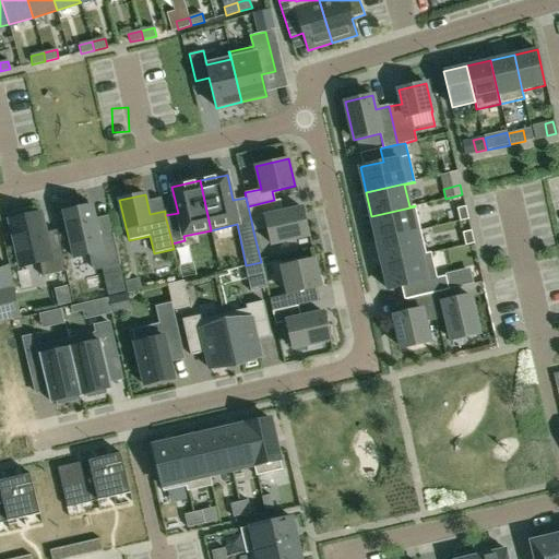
[(274,200),(248,206),(251,221),(265,217),(271,245),(309,236),(302,209),(283,213),(280,199),(274,200)]
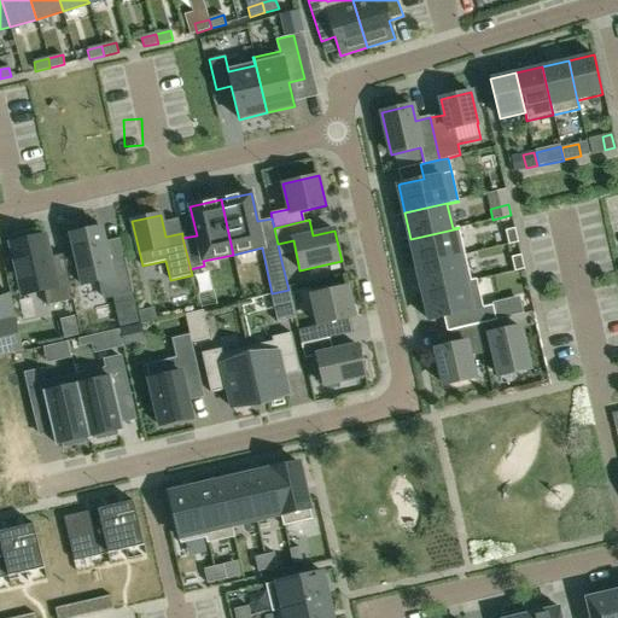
[(100,281),(104,298),(132,291),(132,293),(134,293),(126,258),(124,258),(124,260),(110,263),(101,228),(99,228),(98,223),(97,223),(97,225),(85,227),(86,232),(71,234),(82,285),(100,281)]
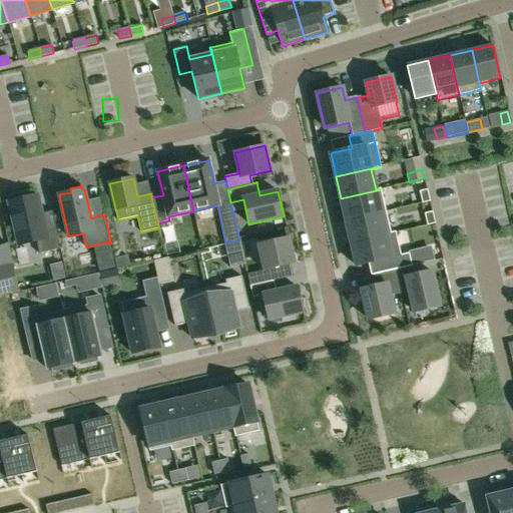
[(381,189),(341,198),(347,220),(386,211),(381,189)]
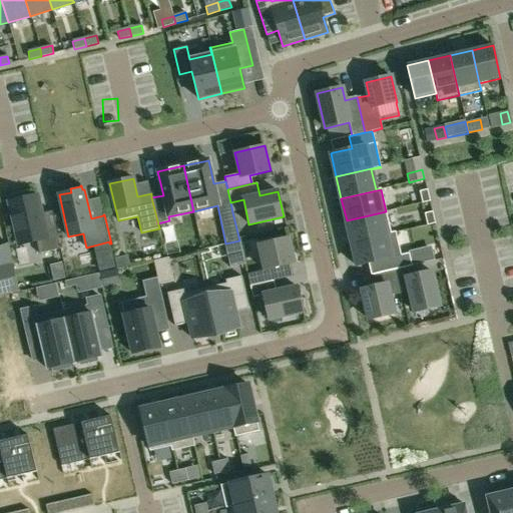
[(430,201),(427,189),(419,191),(422,203),(430,201)]
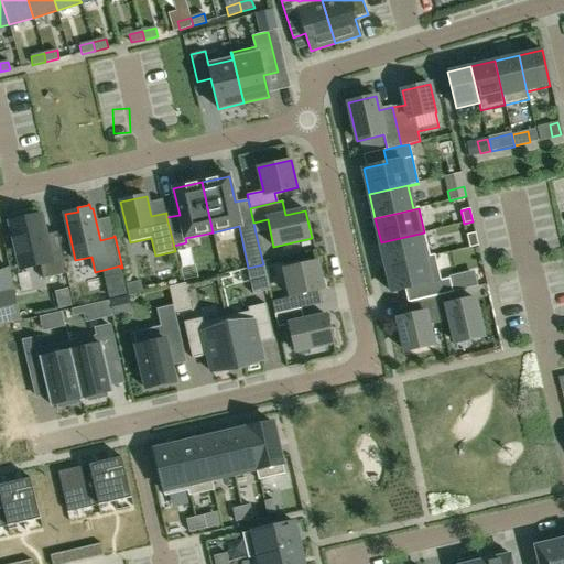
[(495,228),(508,227),(507,210),(494,210),(495,228)]
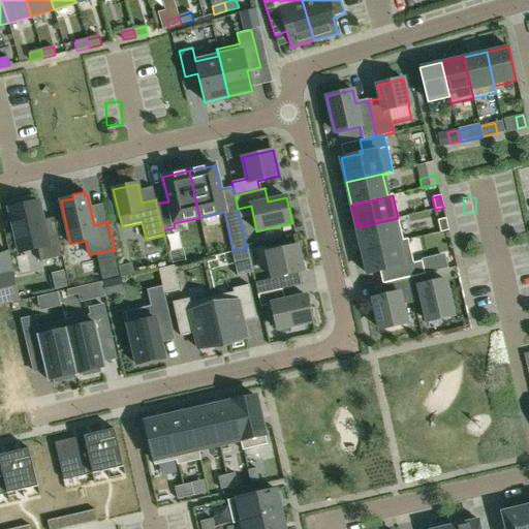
[(9,208),(20,253),(37,249),(40,261),(63,256),(58,237),(48,239),(38,201),(9,208)]
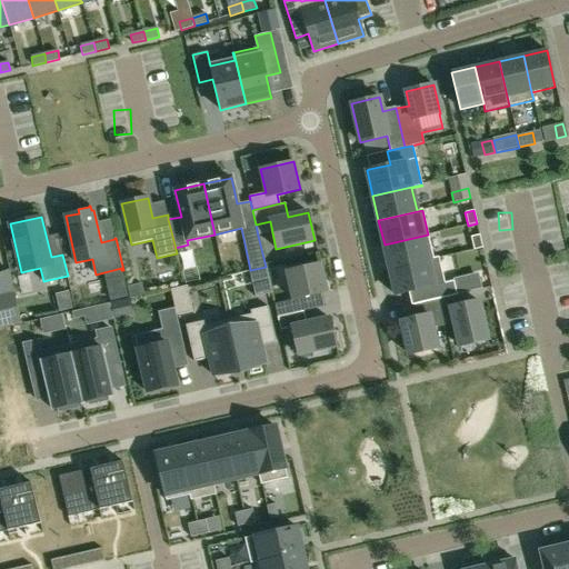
[(428,235),(385,245),(390,269),(439,258),(439,257),(433,259),(428,235)]
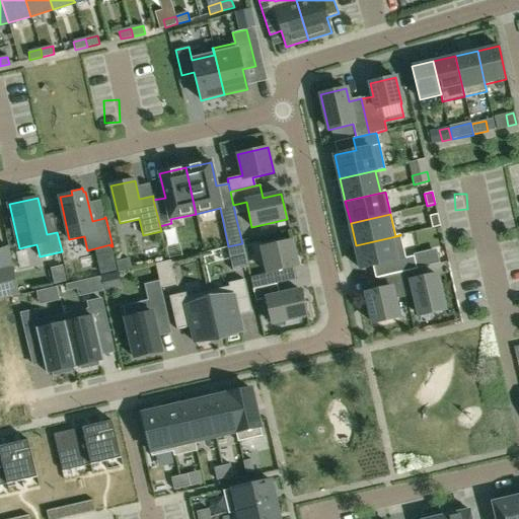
[(429,216),(432,228),(440,226),(437,214),(429,216)]
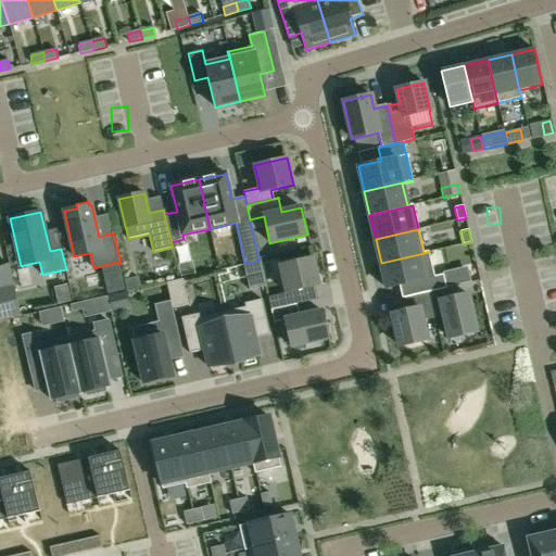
[(429,252),(381,263),(387,289),(400,286),(403,298),(429,292),(441,289),(446,288),(443,275),(434,276),(429,252)]
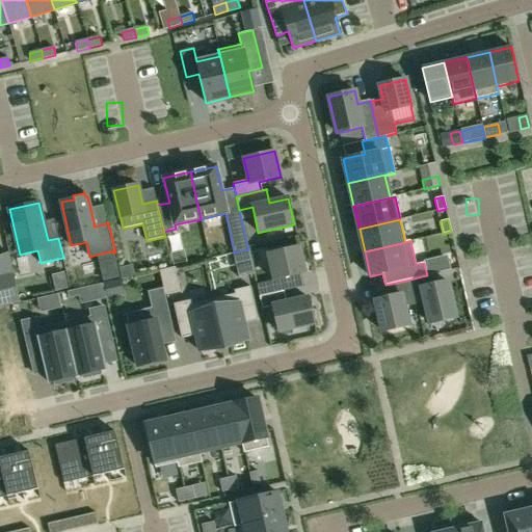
[(304,272),(299,247),(268,254),(274,280),(304,272)]
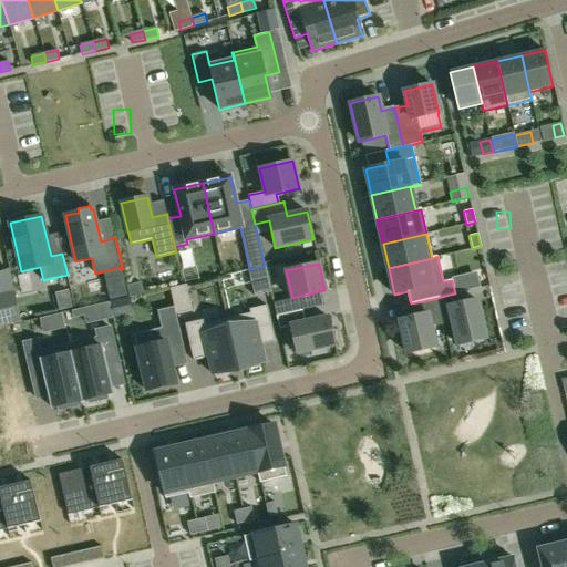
[(249,269),(248,270),(255,296),(270,292),(265,266),(249,269)]
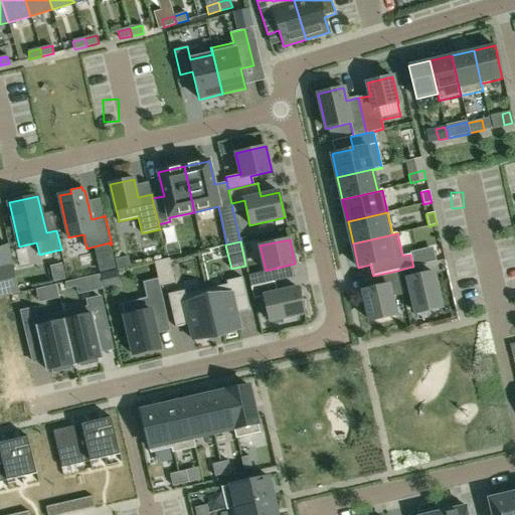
[(262,262),(256,241),(249,243),(254,264),(262,262)]
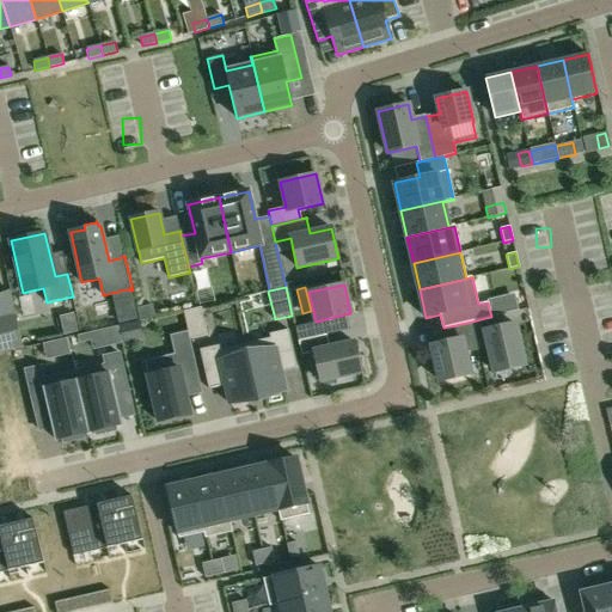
[(140,322),(154,318),(152,305),(138,308),(140,322)]
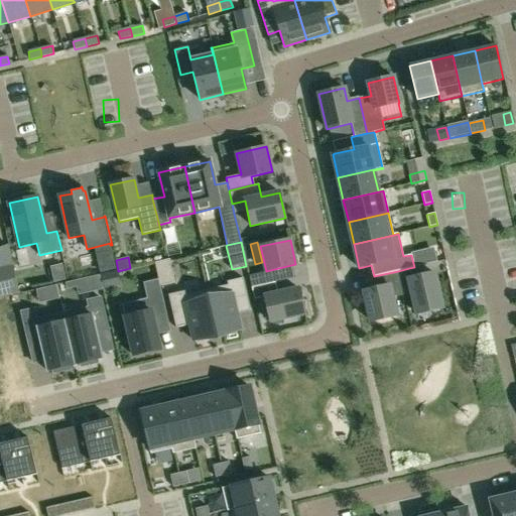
[(169,259),(154,263),(158,279),(160,286),(174,282),(169,259)]
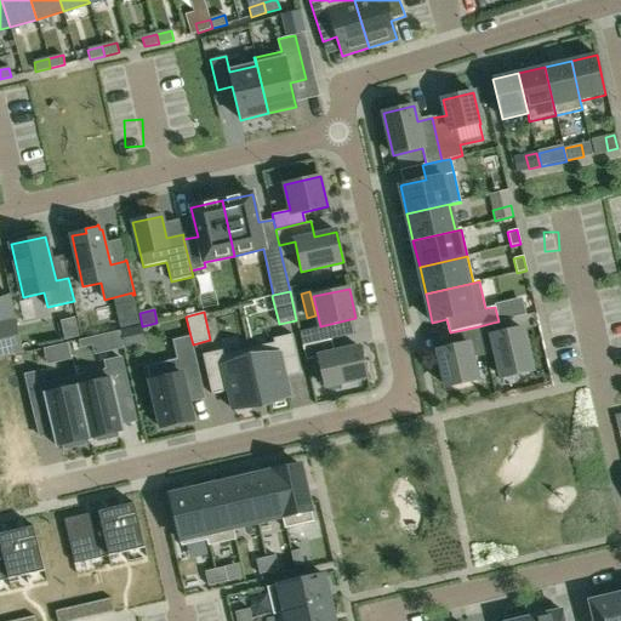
[(0,357),(21,352),(13,320),(0,323),(0,357)]
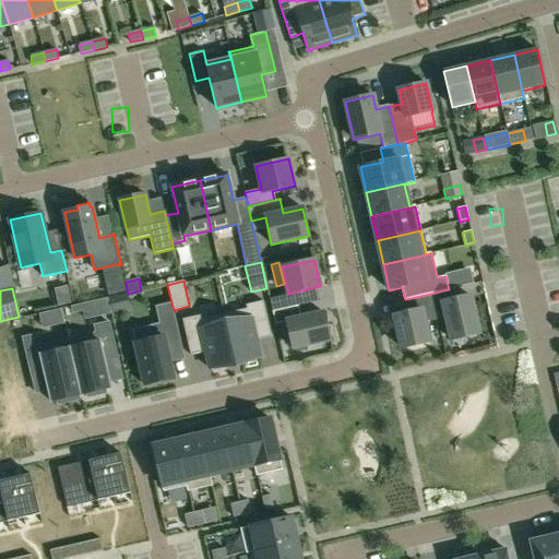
[(443,290),(431,294),(433,305),(435,305),(437,317),(445,316),(451,341),(479,334),(471,296),(460,299),(454,300),(447,302),(443,290)]
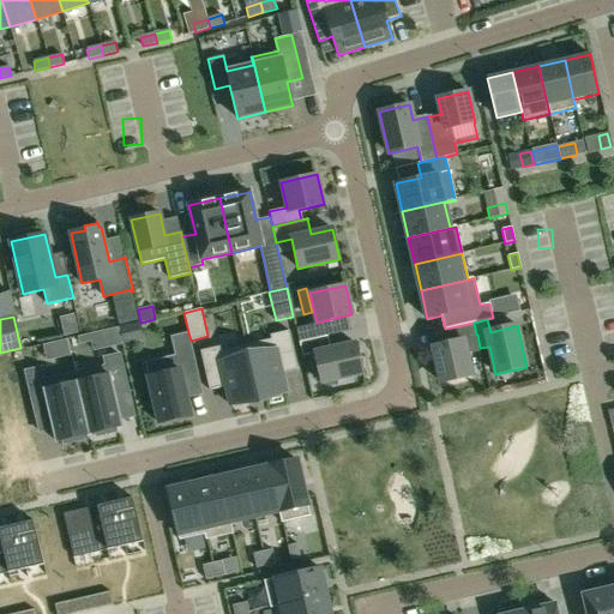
[(137,323),(119,327),(121,339),(139,335),(137,323)]
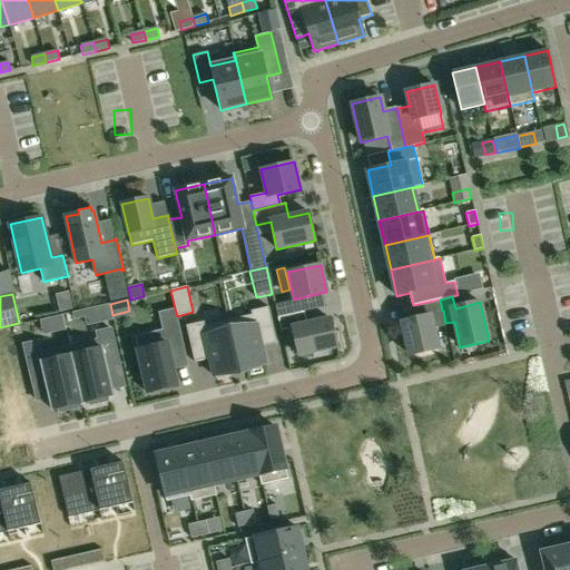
[(416,318),(402,322),(410,355),(438,349),(432,326),(445,323),(443,311),(442,311),(440,300),(413,305),(416,318)]
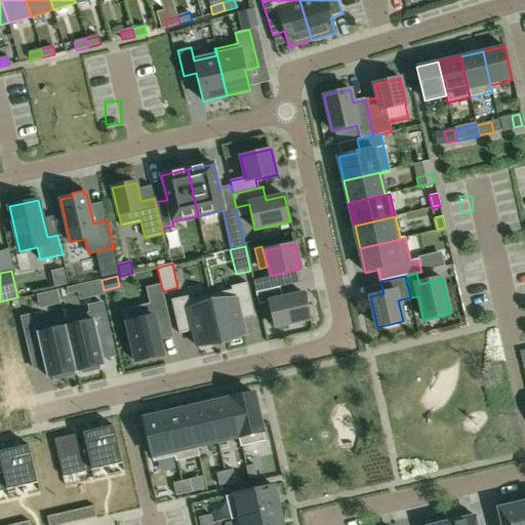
[(261,279),(253,280),(255,292),(264,291),(261,279)]
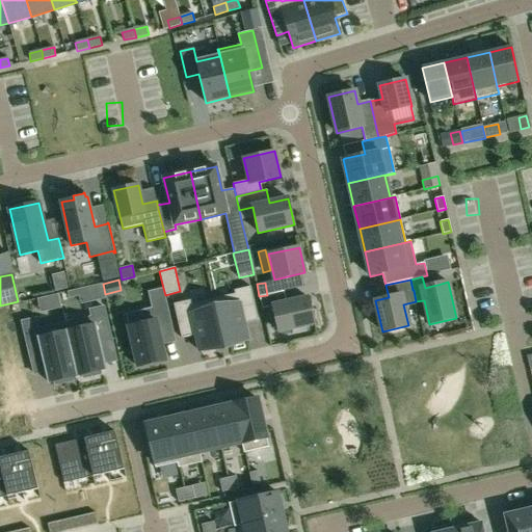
[(80,295),(81,303),(106,298),(103,284),(78,289),(80,295)]
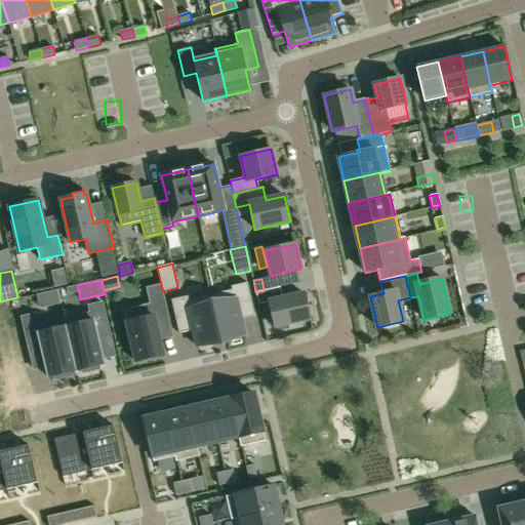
[(232,290),(210,295),(220,340),(244,335),(241,319),(254,316),(247,283),(231,286),(232,290)]
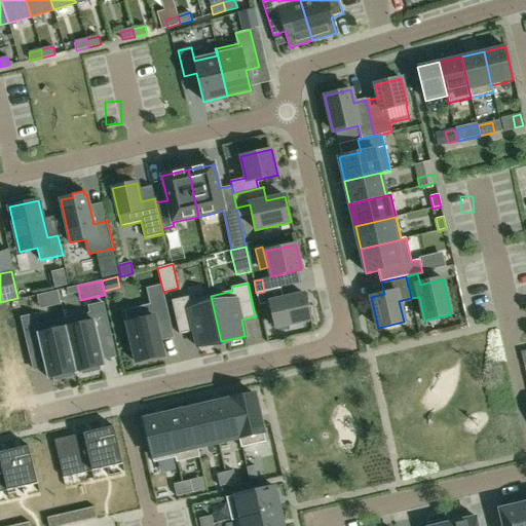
[(144,320),(126,323),(136,363),(163,357),(156,325),(170,322),(163,292),(161,285),(146,289),(150,304),(141,306),(144,320)]
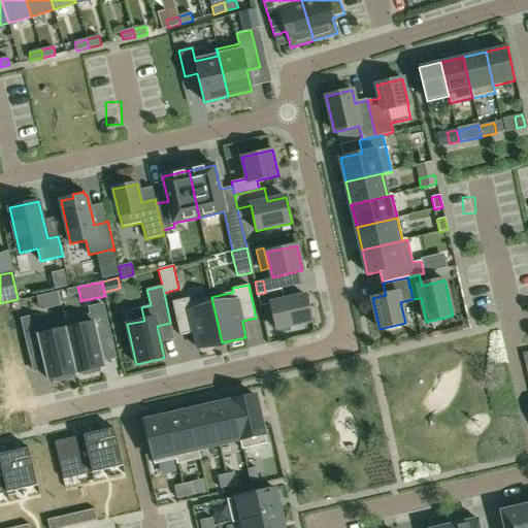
[(265,293),(257,294),(260,306),(270,304),(276,329),(311,321),(305,295),(284,300),(282,289),(265,293)]
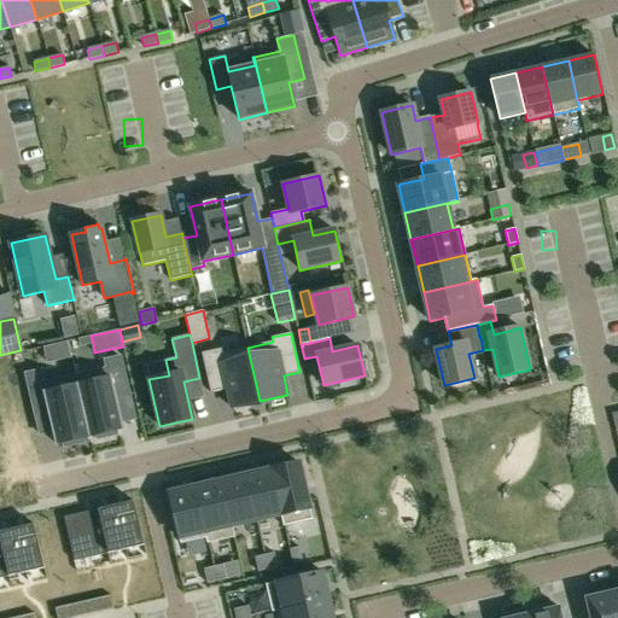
[(70,357),(66,342),(44,347),(47,362),(70,357)]
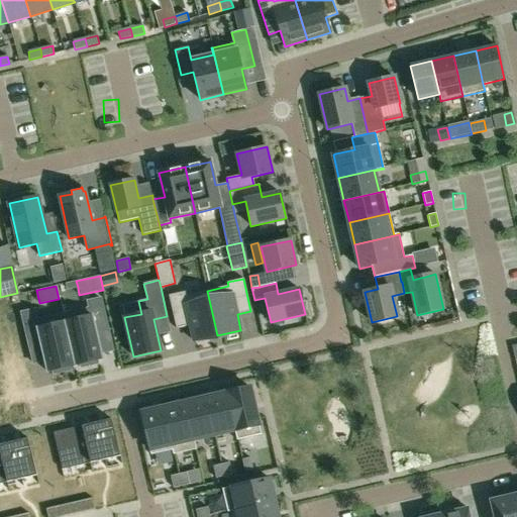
[(185,292),(169,296),(176,328),(190,325),(194,341),(217,335),(207,291),(185,296),(185,292)]
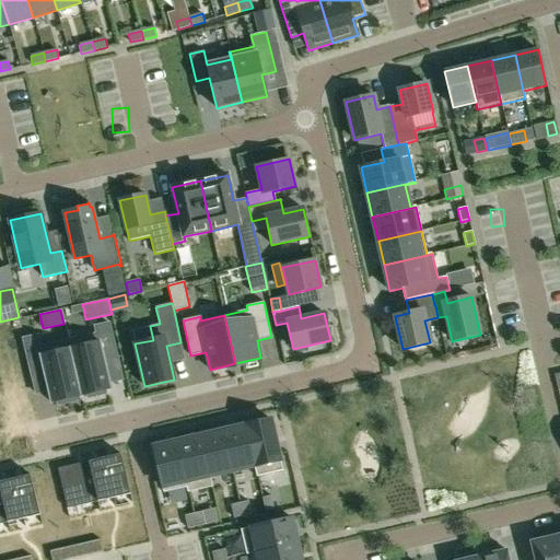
[(96,333),(68,339),(81,395),(86,394),(88,397),(106,393),(105,389),(111,388),(104,360),(117,358),(108,323),(94,326),(96,333)]
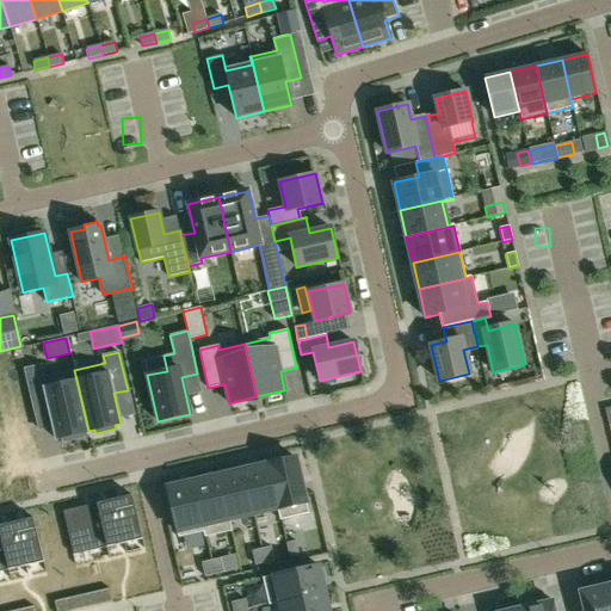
[(88,431),(74,370),(43,377),(41,365),(25,369),(35,412),(49,408),(55,438),(61,437),(62,440),(82,437),(82,432),(88,431)]
